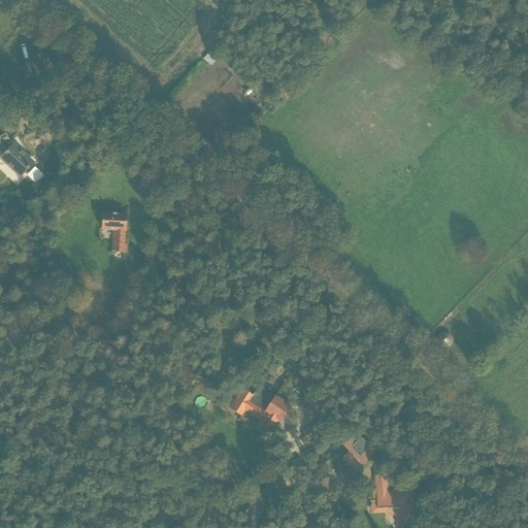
[(0,159),(21,177),(33,163),(13,145),(9,150),(5,142),(8,140),(1,129),(0,129),(0,150),(4,156),(0,159)]
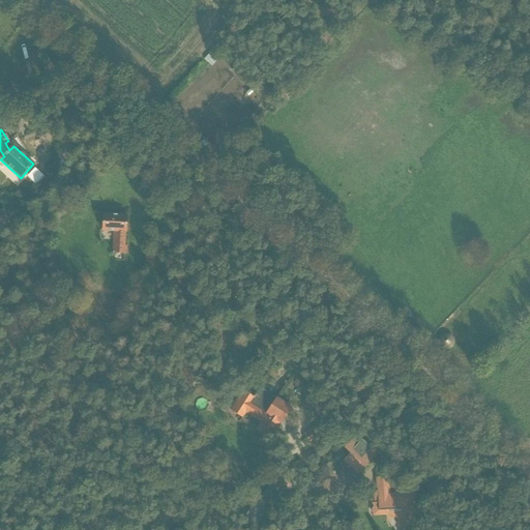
[(113,253),(126,254),(126,246),(124,246),(125,232),(126,216),(104,214),(102,231),(114,231),(113,253)]
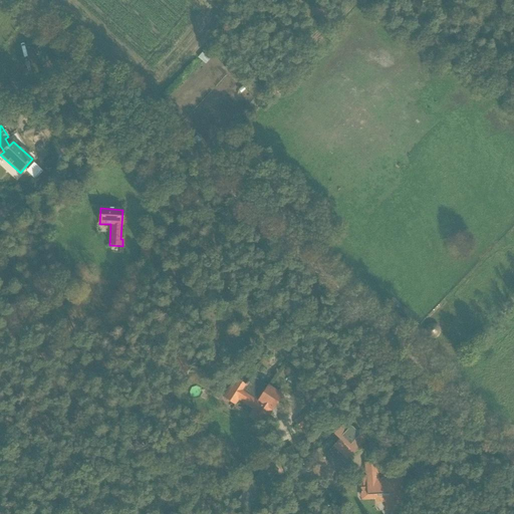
[(149,264),(150,248),(142,247),(141,263),(149,264)]
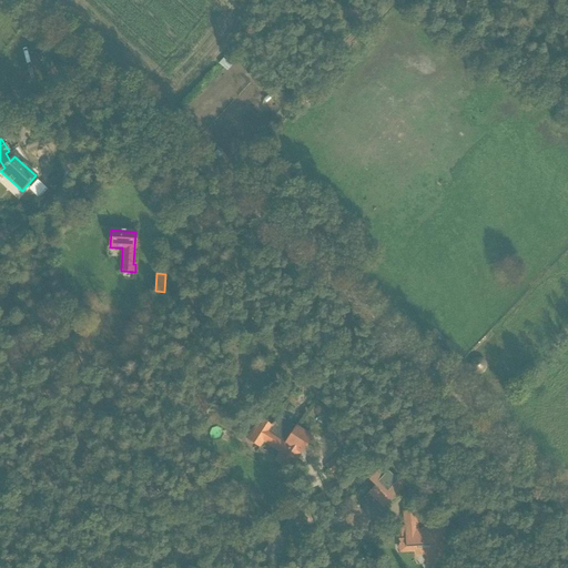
[(449,342),(443,348),(448,355),(456,348),(449,342)]
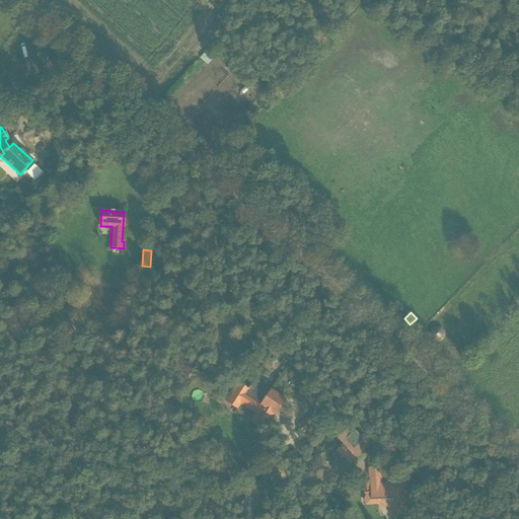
[(238,384),(233,392),(227,401),(226,401),(225,401),(237,409),(240,403),(256,414),(250,422),(265,430),(267,428),(268,426),(284,399),(271,390),(271,391),(254,380),(251,386),(250,385),(247,389),(237,382),(237,383),(238,384)]
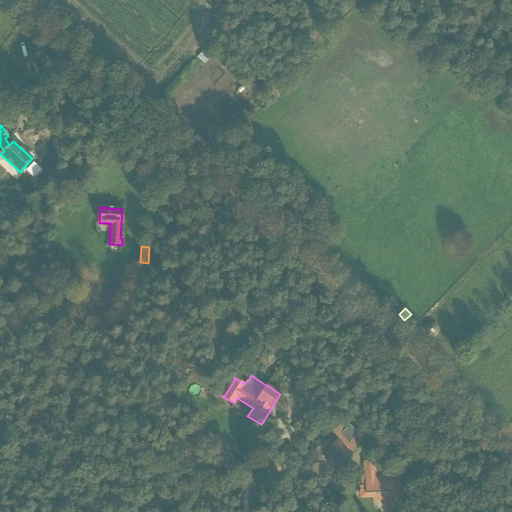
[(293,420),(300,427),(310,418),(303,411),(293,420)]
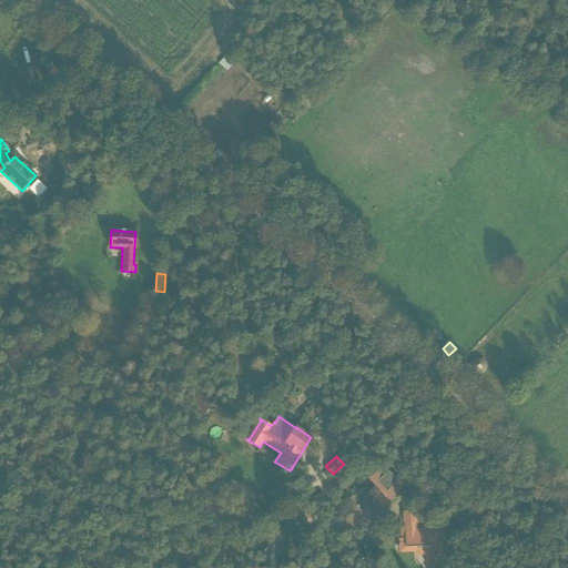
[(369,479),(391,499),(403,486),(382,466),(369,479)]
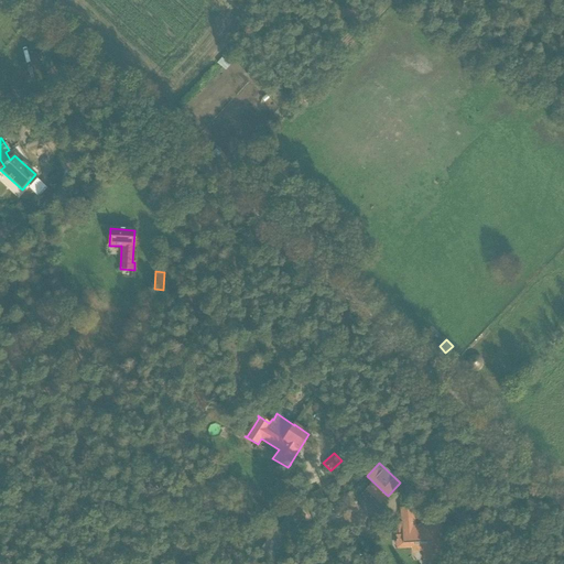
[(364,489),(369,481),(365,478),(359,486),(364,489)]
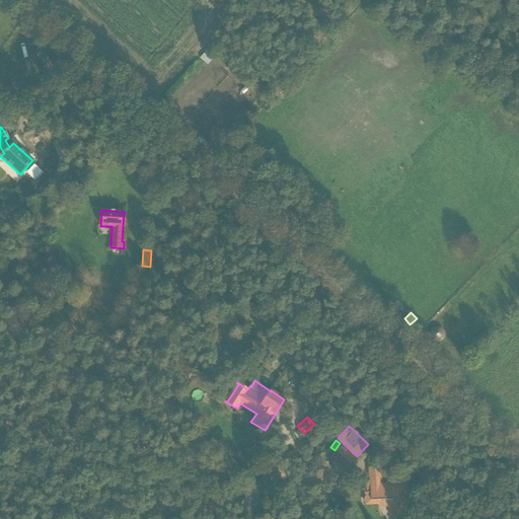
[(299,460),(295,450),(276,458),(280,468),(294,462),(299,460)]
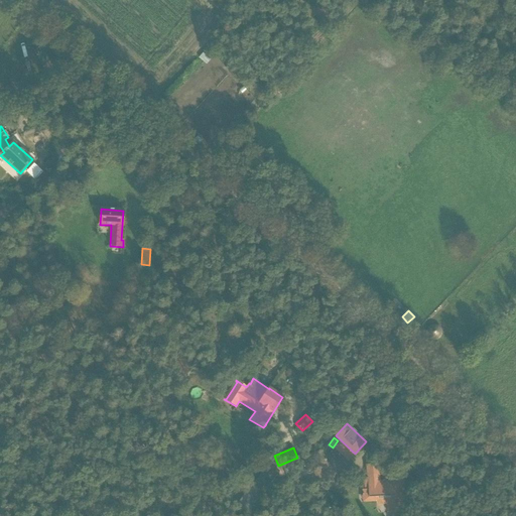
[(405,512),(403,482),(386,483),(385,481),(383,481),(383,483),(379,483),(378,471),(378,464),(367,465),(367,479),(369,479),(369,484),(368,484),(368,490),(363,490),(363,492),(361,493),(362,496),(363,496),(363,498),(394,496),(395,512),(405,512)]
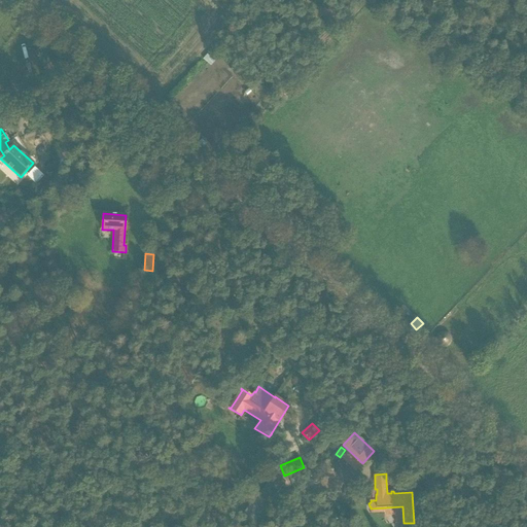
[(253,525),(285,483),(274,475),(242,516),(253,525)]
